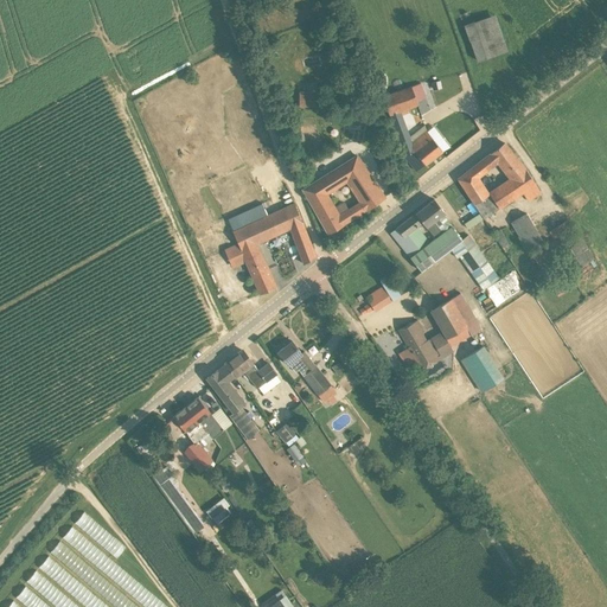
[(505,51),(493,13),(461,24),(473,61),(505,51)]
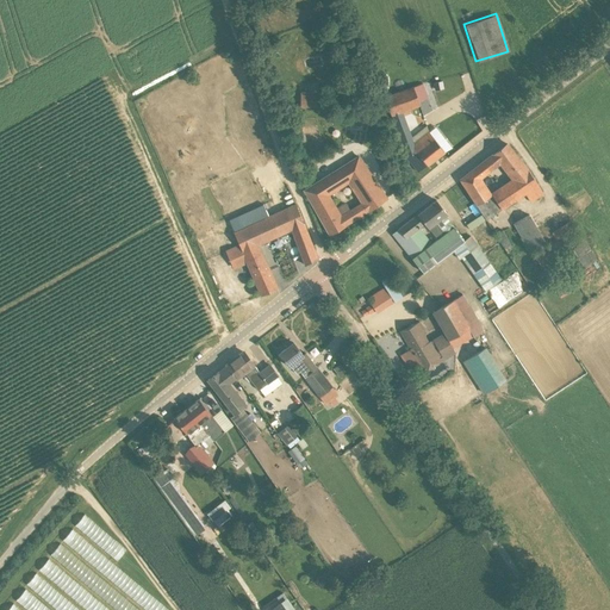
[(215,69),(224,89),(235,85),(226,64),(215,69)]
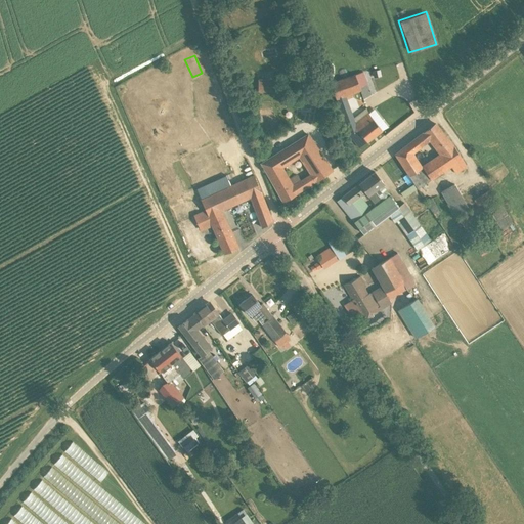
[(359,148),(367,142),(382,130),(367,113),(355,123),(344,96),(360,90),(354,75),(330,84),(336,99),(350,135),(350,136),(359,148)]
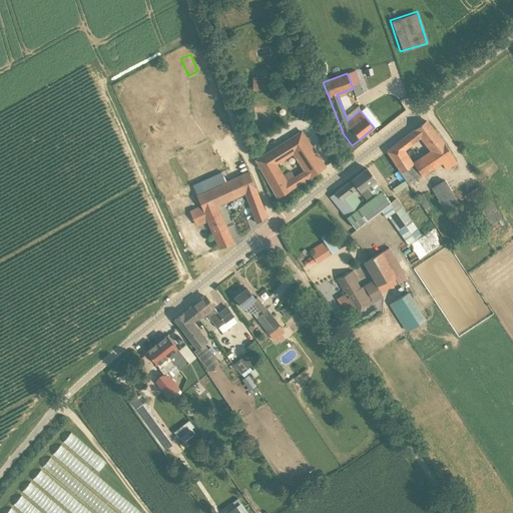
[(266,78),(252,78),(252,90),(266,90),(266,78)]
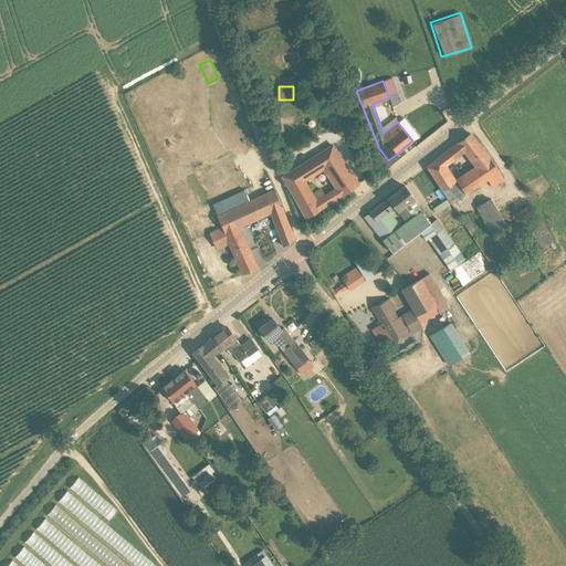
[(451,205),(499,171),(490,157),(489,157),(470,134),(427,167),(451,205)]
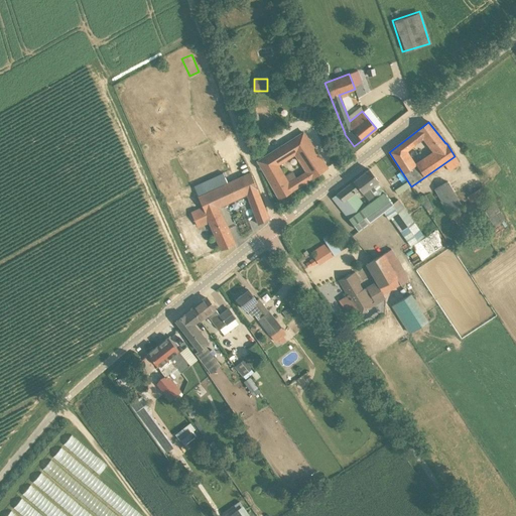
[(317,173),(327,167),(303,132),(258,161),(279,199),(302,183),(317,173)]
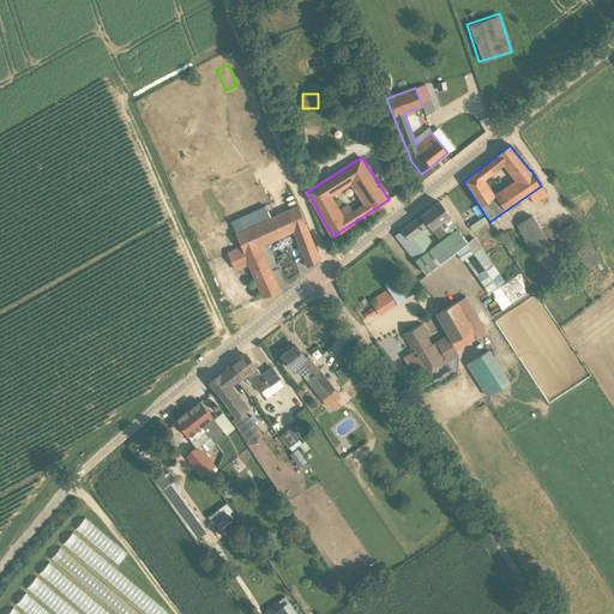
[(426,275),(456,252),(463,262),(465,259),(489,293),(504,282),(473,235),(464,224),(457,229),(447,217),(450,215),(439,202),(395,235),(426,275)]
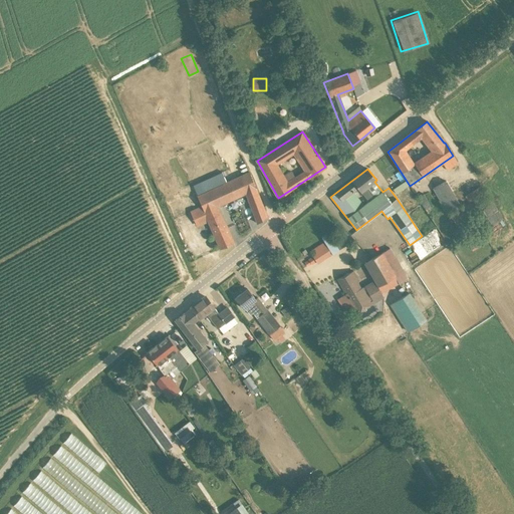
[(208,221),(220,248),(234,242),(217,206),(246,193),(257,224),(267,217),(250,172),(227,183),(222,173),(192,187),(202,207),(191,212),(197,226),(208,221)]
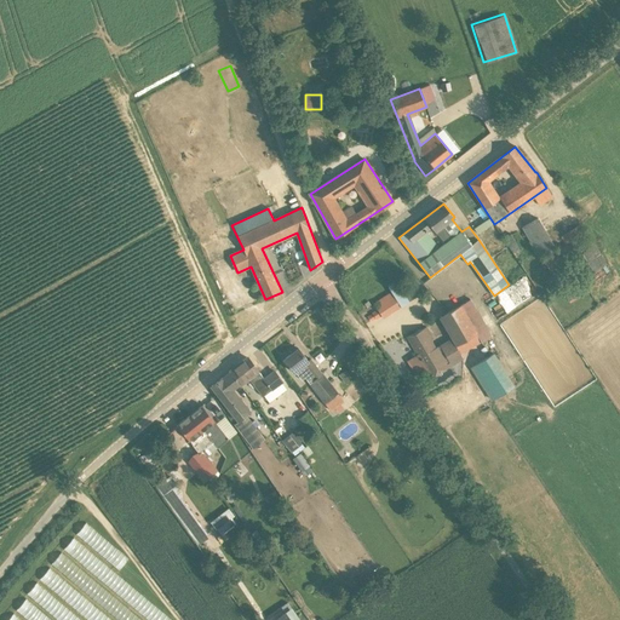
[(539,257),(555,247),(535,217),(520,227),(539,257)]
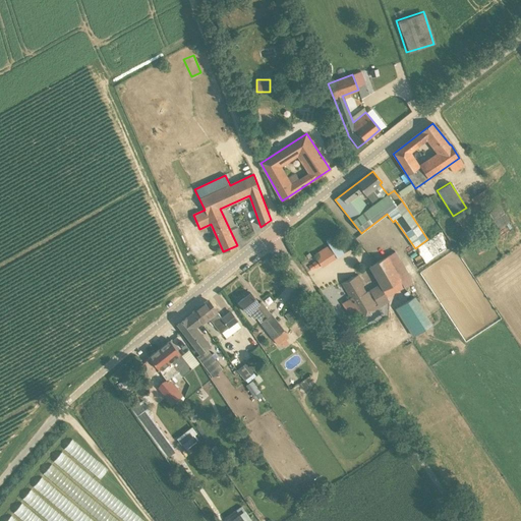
[(485,190),(472,199),(476,206),(489,196),(485,190)]
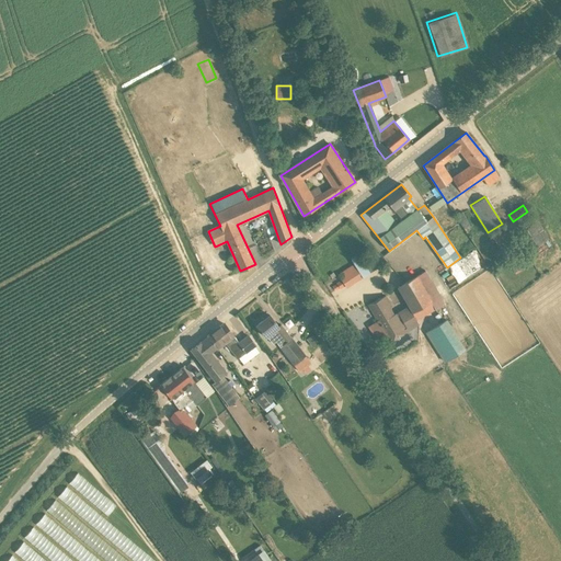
[(536,216),(517,228),(531,250),(549,239),(536,216)]
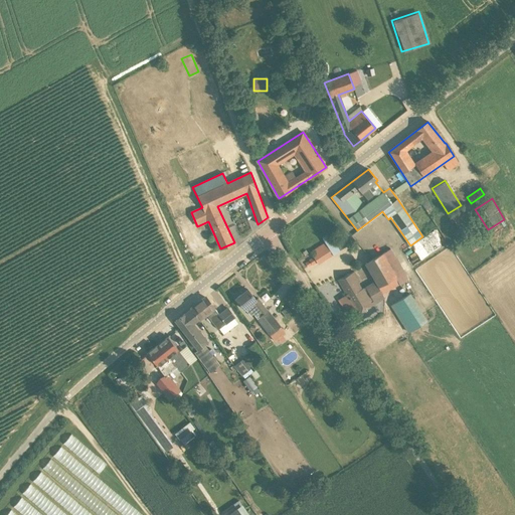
[(467,206),(451,216),(456,224),(472,214),(467,206)]
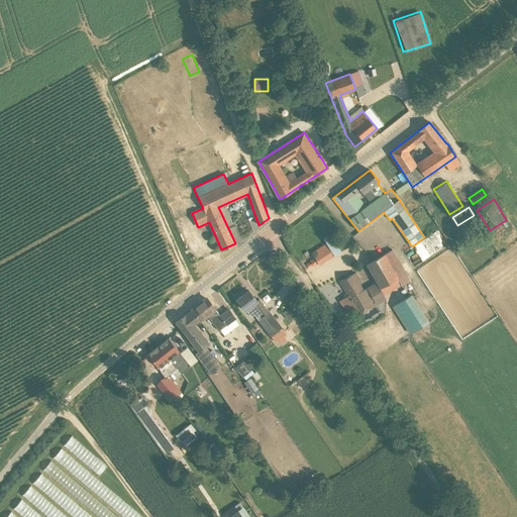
[(439,229),(417,242),(426,256),(448,243),(439,229)]
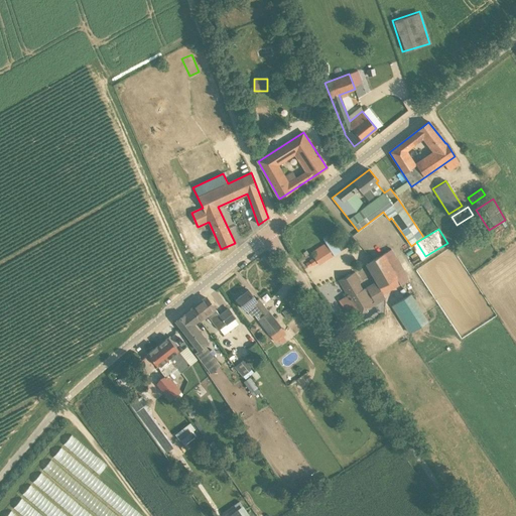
[(490,243),(485,234),(469,243),(474,252),(490,243)]
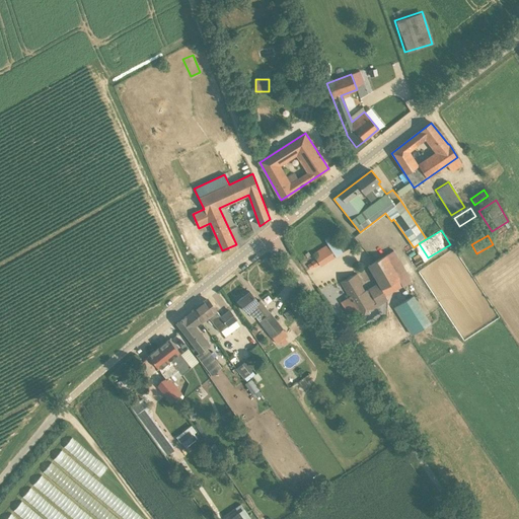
[(385,255),(403,287),(414,281),(395,249),(385,255)]
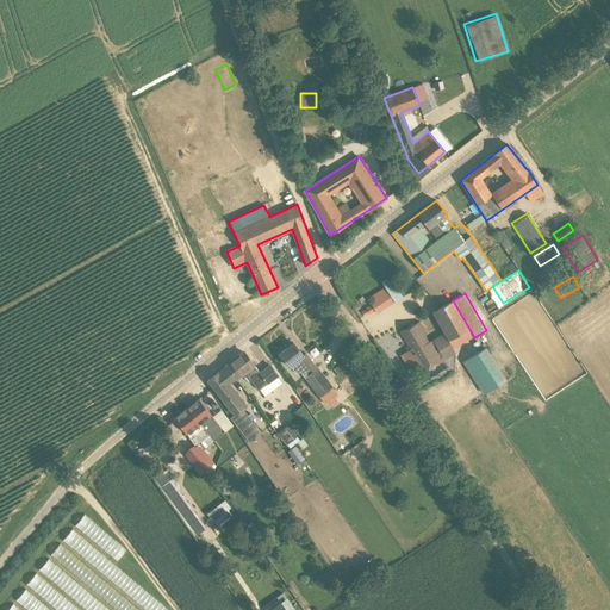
[(418,321),(400,331),(425,371),(478,342),(474,337),(453,300),(433,312),(448,340),(453,348),(439,356),(430,342),(425,344),(421,336),(427,334),(418,321)]
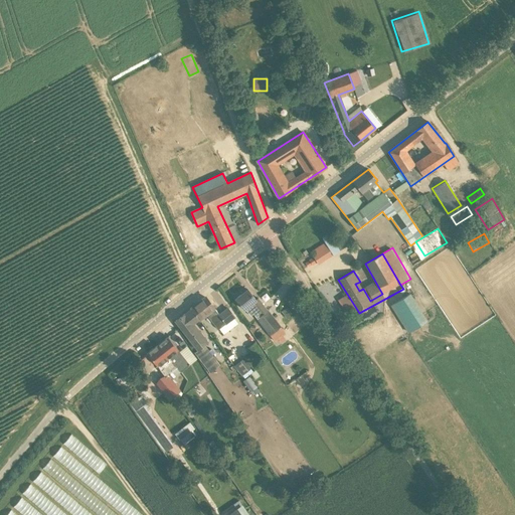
[(317,263),(313,256),(308,261),(309,261),(305,264),(308,268),(312,266),(317,263)]
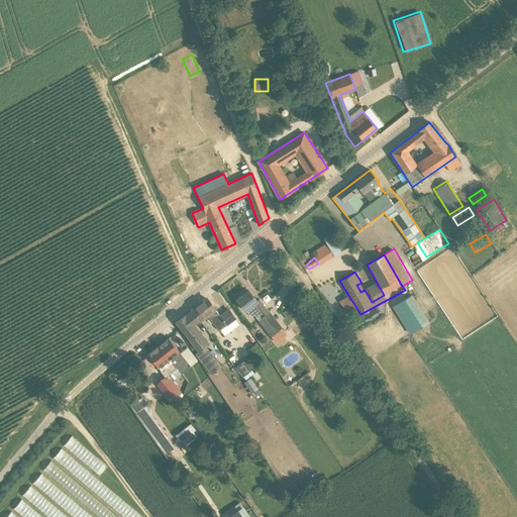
[(254,315),(259,320),(276,342),(279,339),(283,344),(286,341),(283,337),(286,334),(259,299),(256,301),(248,291),(236,300),(244,311),(246,310),(251,317),(254,315)]
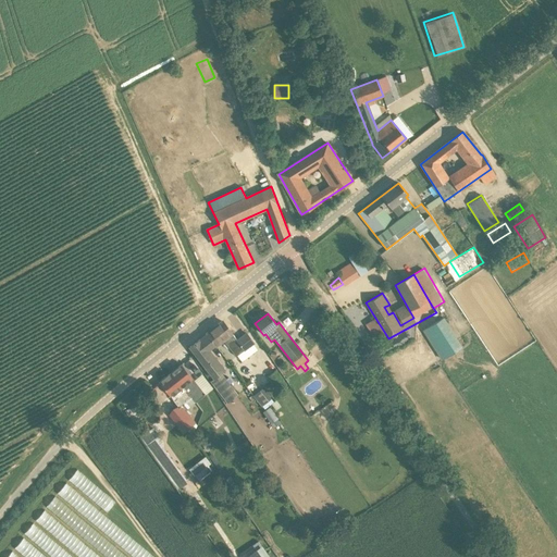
[(462,347),(458,341),(443,318),(422,330),(442,360),(462,347)]
